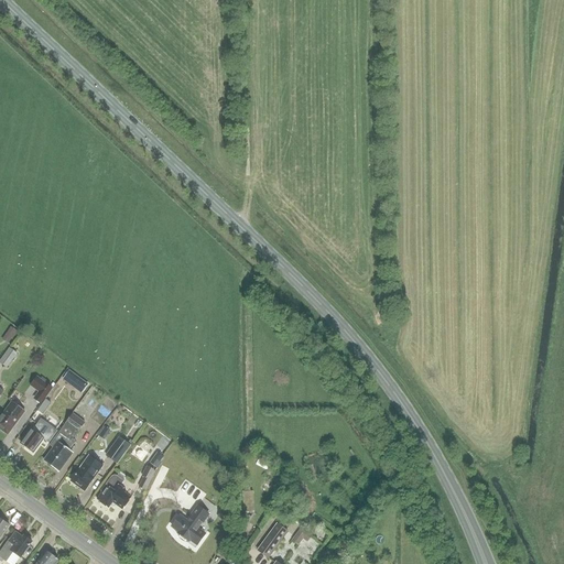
[(17,332),(11,326),(4,334),(11,339),(17,332)]
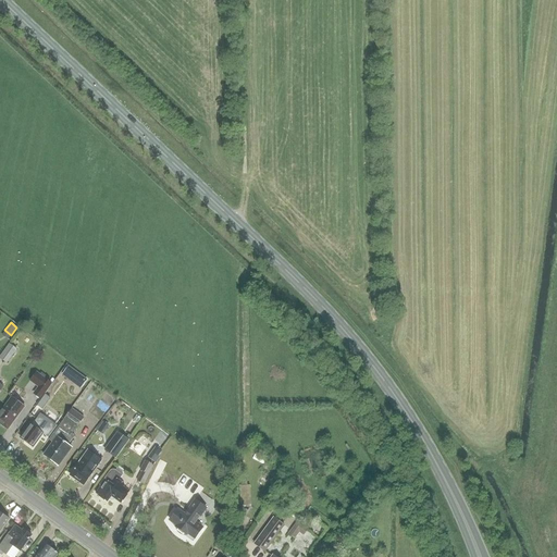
[(16,348),(8,343),(0,354),(0,358),(7,363),(16,348)]
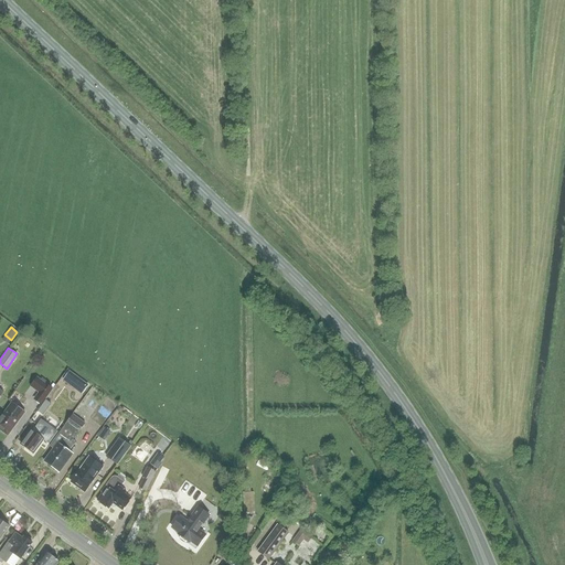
[(62,381),(72,387),(78,377),(68,371),(62,381)]
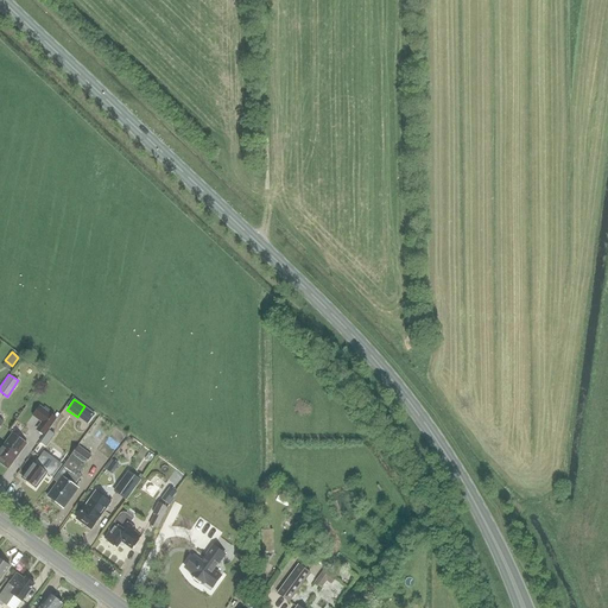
[(57,418),(39,405),(31,416),(40,423),(35,430),(44,436),(48,430),(57,418)]
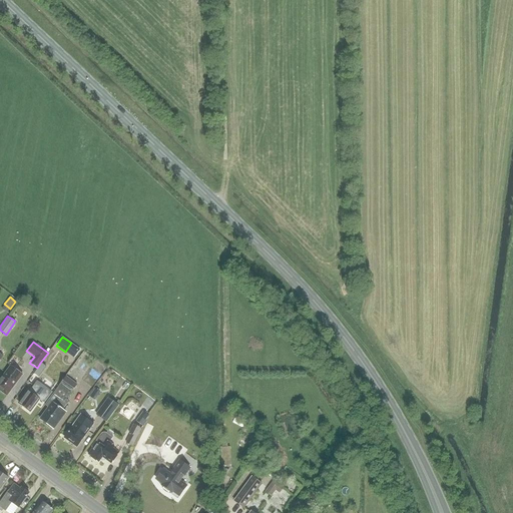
[(70,371),(77,365),(70,357),(63,363),(70,371)]
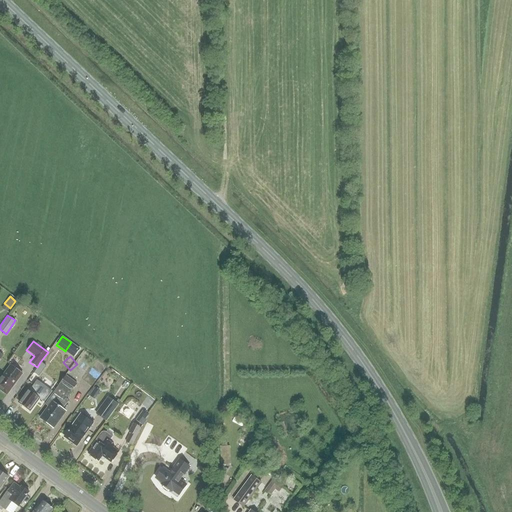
[(46,366),(40,362),(37,367),(33,372),(38,376),(46,366)]
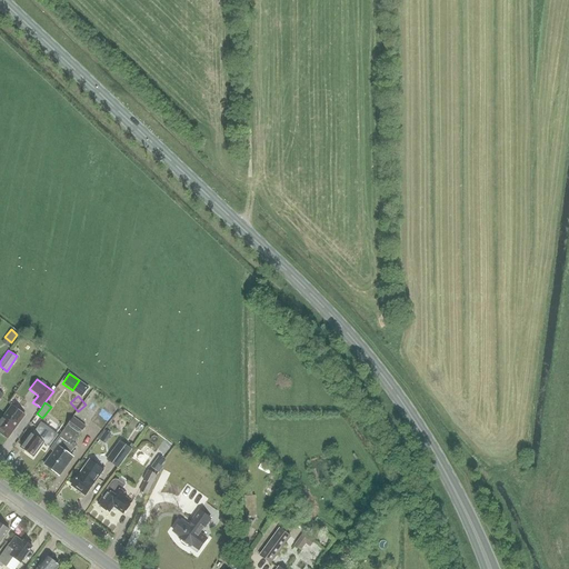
[(12,406),(0,421),(0,432),(8,439),(25,415),(12,406)]
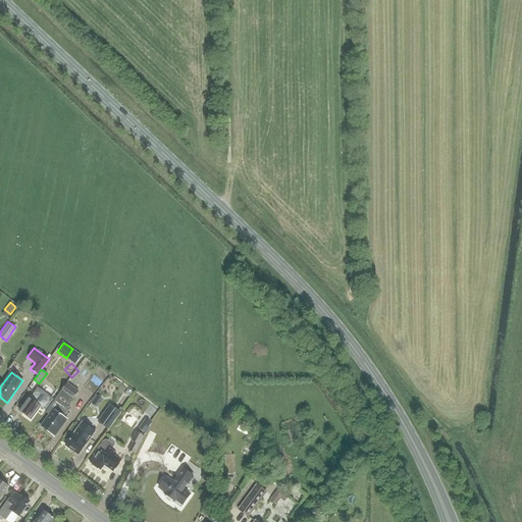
[(69,408),(67,407),(77,390),(66,382),(45,412),(49,415),(41,427),(54,436),(66,419),(63,416),(69,408)]
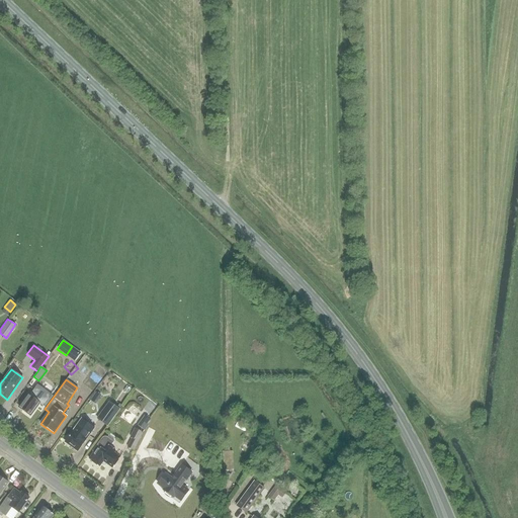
[(28,395),(19,409),(29,416),(39,403),(45,406),(52,396),(38,386),(31,397),(28,395)]
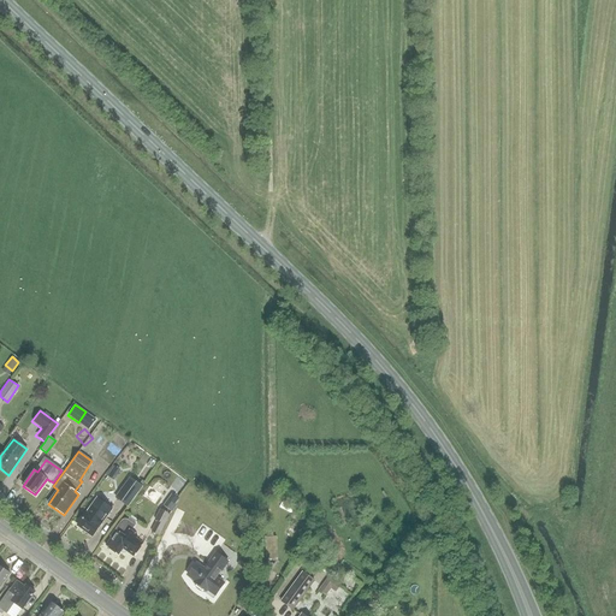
[(141,486),(129,477),(113,497),(126,507),(141,486)]
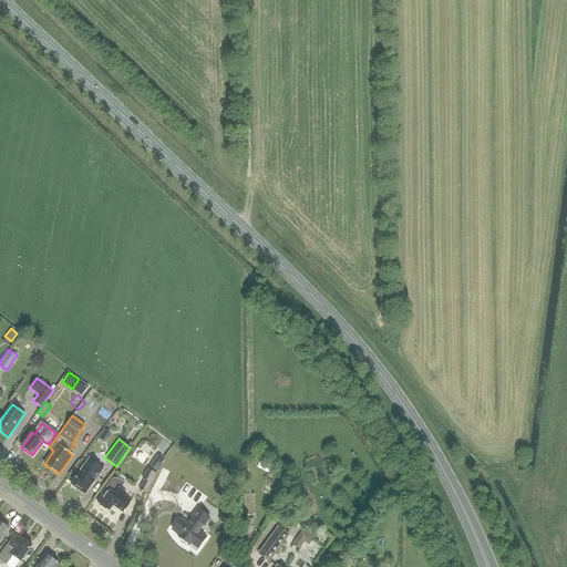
[(157,464),(154,468),(157,471),(165,460),(158,455),(154,462),(157,464)]
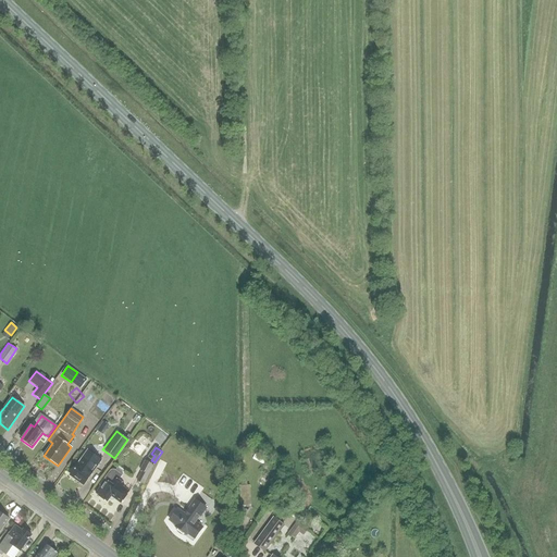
[(70,475),(77,481),(84,485),(93,473),(101,461),(87,452),(78,463),(70,475)]
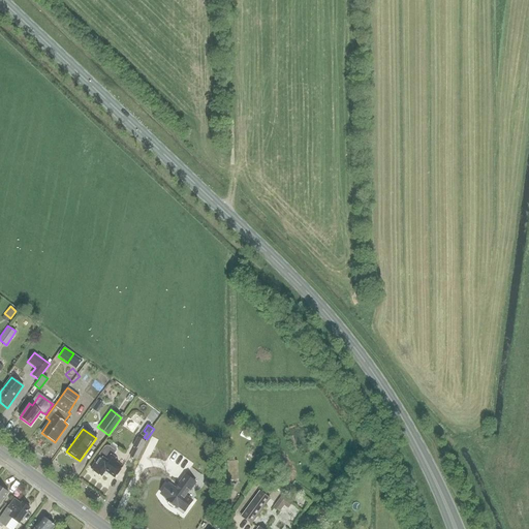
[(173,452),(186,443),(179,432),(166,440),(173,452)]
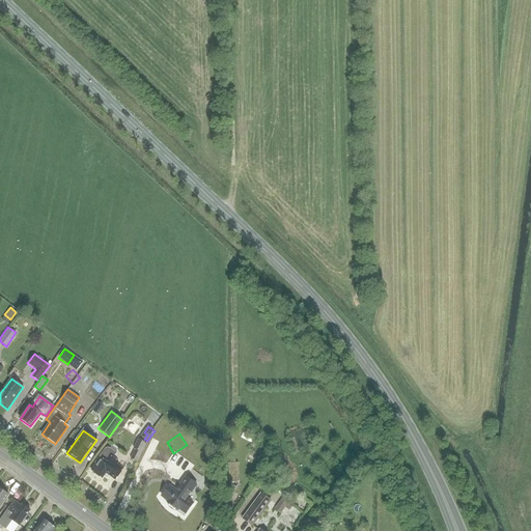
[(137,440),(133,448),(135,449),(130,458),(137,462),(145,443),(137,440)]
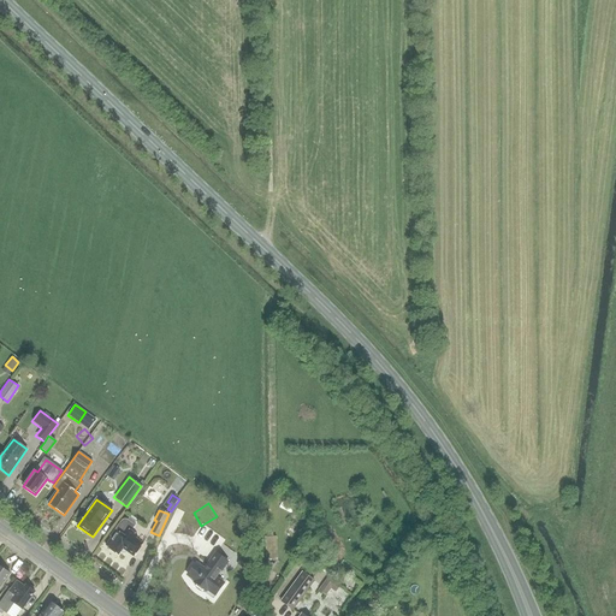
[(135,525),(128,520),(126,519),(125,519),(124,519),(123,520),(122,520),(120,521),(108,538),(111,539),(106,546),(118,555),(120,551),(123,554),(124,552),(125,551),(134,557),(142,544),(135,539),(137,537),(130,532),(135,525)]
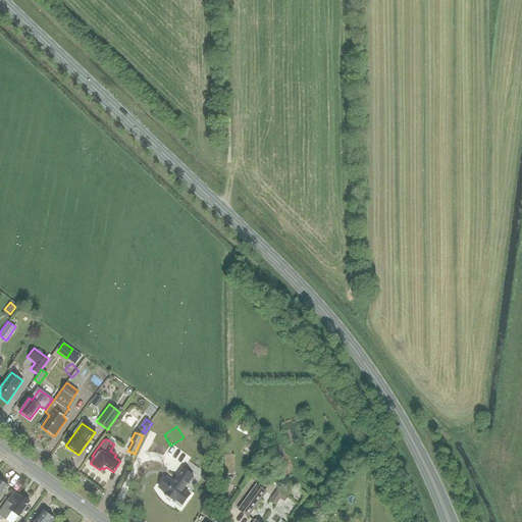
[(231,451),(227,450),(227,454),(224,454),(224,474),(235,474),(235,454),(231,454),(231,451)]
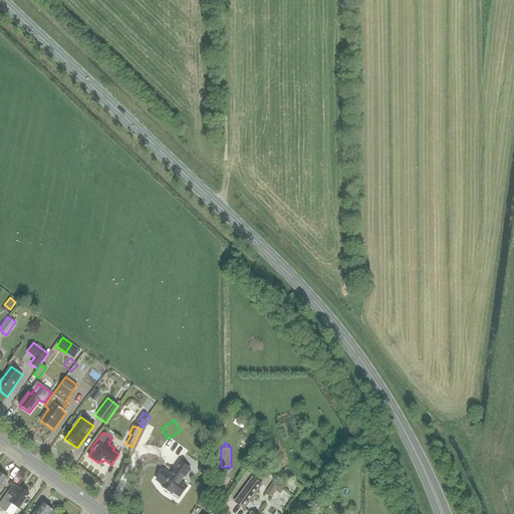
[(179,498),(181,495),(187,487),(180,483),(190,469),(180,462),(170,475),(164,471),(157,480),(163,485),(162,487),(164,488),(164,490),(169,494),(170,492),(172,494),(173,493),(179,498)]
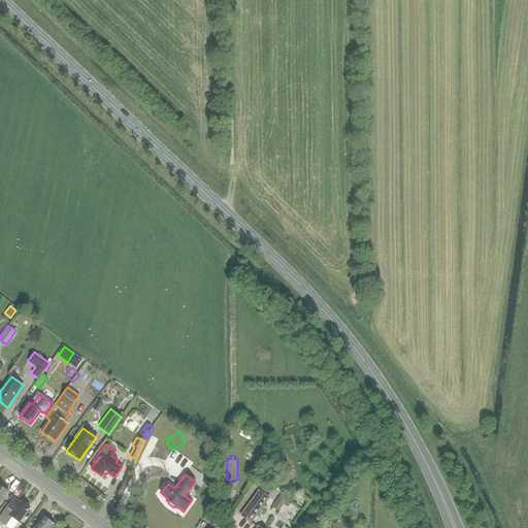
[(210,490),(215,485),(206,479),(203,484),(210,490)]
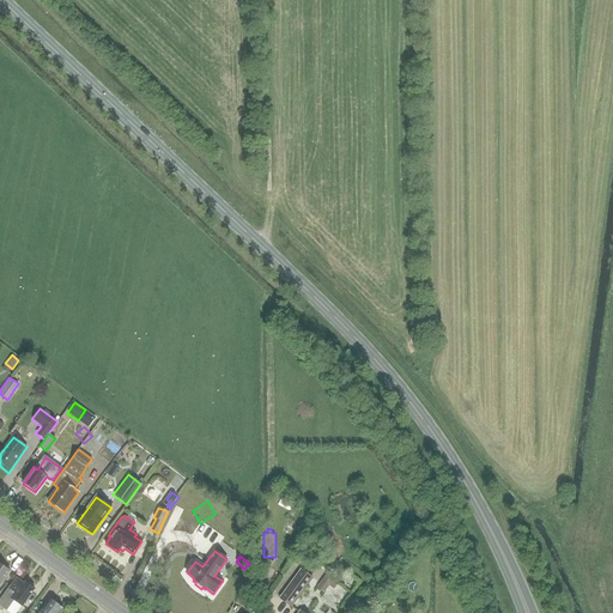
[(0,584),(10,571),(8,570),(7,569),(5,566),(2,566),(0,564),(0,584)]
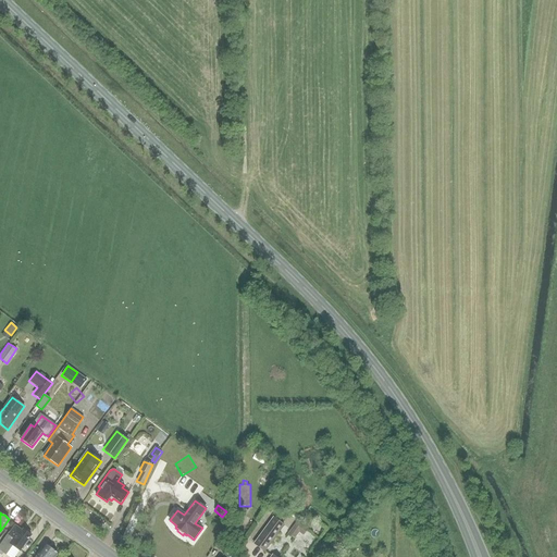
[(273,517),(264,530),(254,544),(264,552),(284,525),(273,517)]
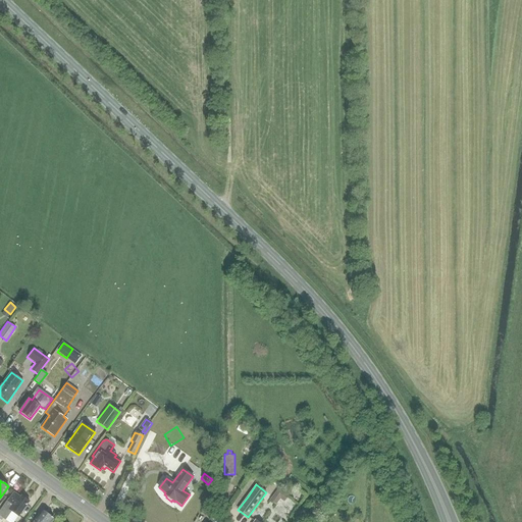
[(289,496),(278,488),(269,500),(275,505),(280,499),(284,502),(289,496)]
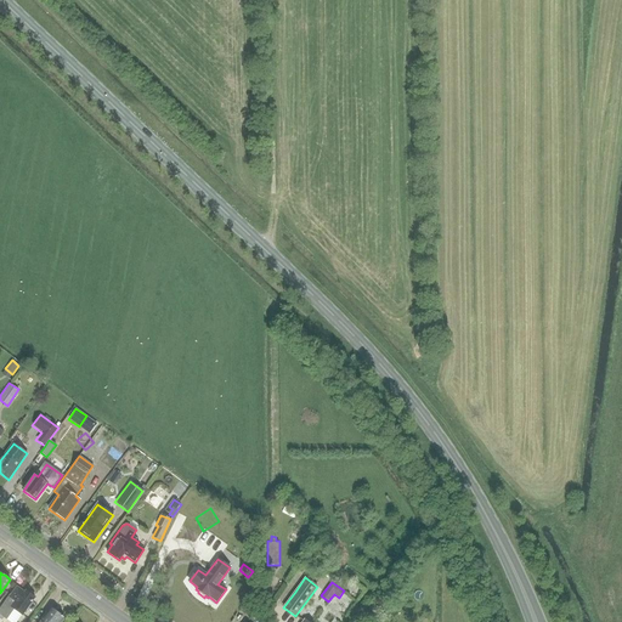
[(17,588),(11,597),(10,595),(7,597),(0,608),(0,615),(6,621),(13,610),(23,616),(24,614),(26,614),(27,611),(27,610),(35,598),(33,597),(34,595),(29,592),(28,593),(26,592),(24,593),(17,588)]
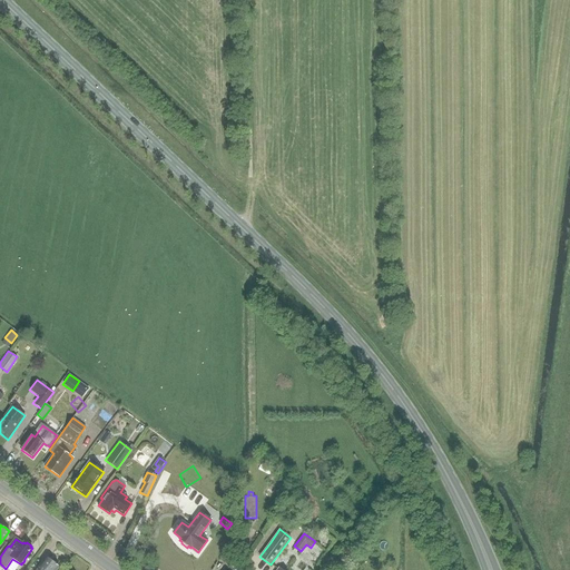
[(56,569),(59,567),(46,557),(37,569),(56,569)]
